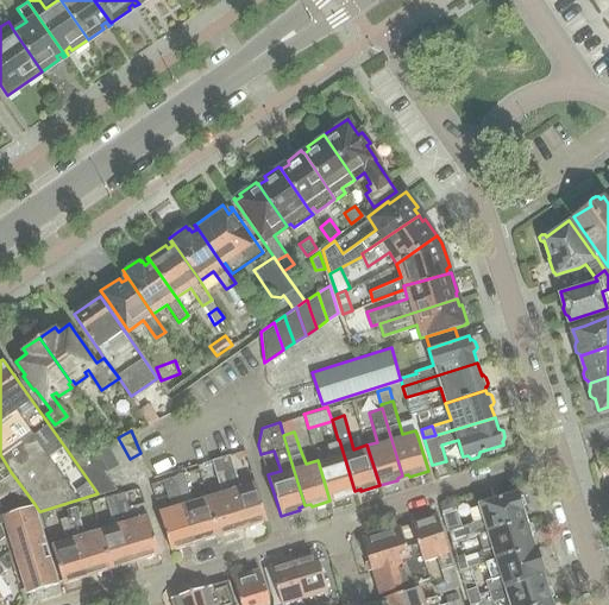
[(118,438),(96,449),(108,471),(130,459),(118,438)]
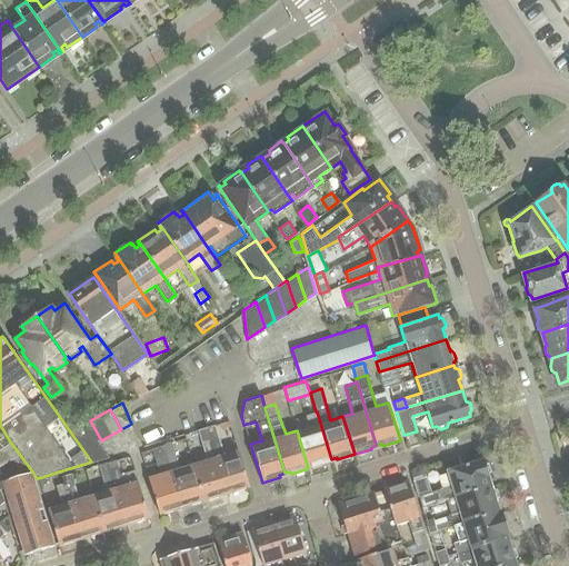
[(309,426),(297,430),(308,468),(326,463),(326,460),(331,459),(317,411),(316,411),(306,415),(309,426)]
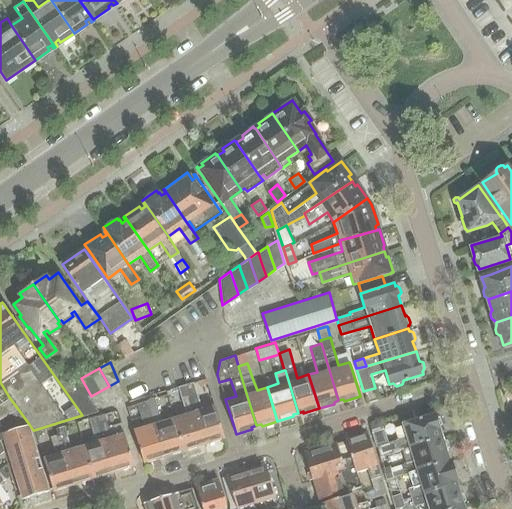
[(81,378),(63,388),(82,415),(98,410),(91,396),(81,378)]
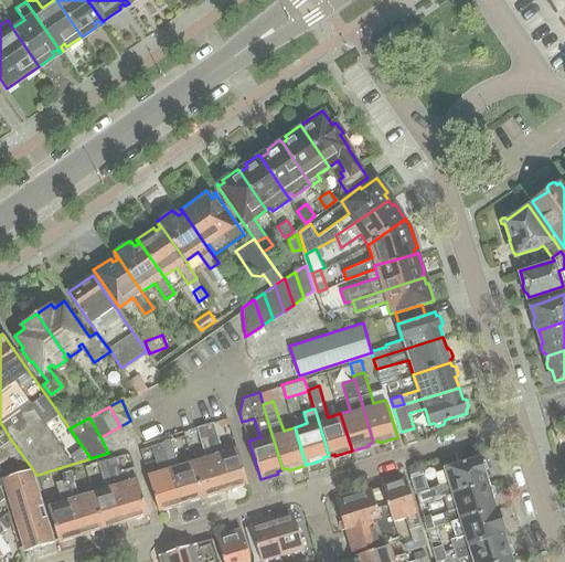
[(247,483),(236,446),(223,451),(214,421),(205,423),(224,487),(230,486),(231,488),(247,483)]
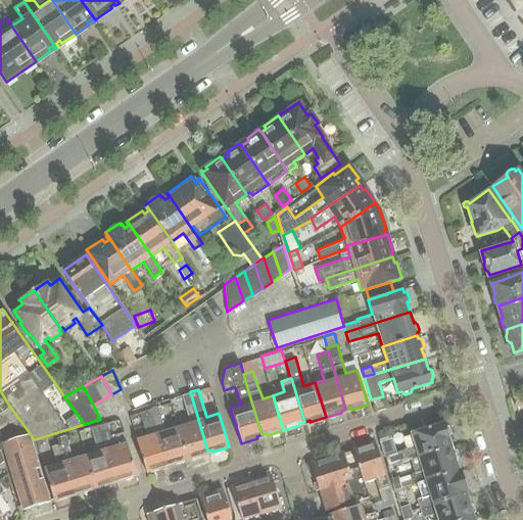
[(189,422),(178,425),(188,459),(203,454),(203,453),(207,451),(190,391),(181,394),(189,422)]
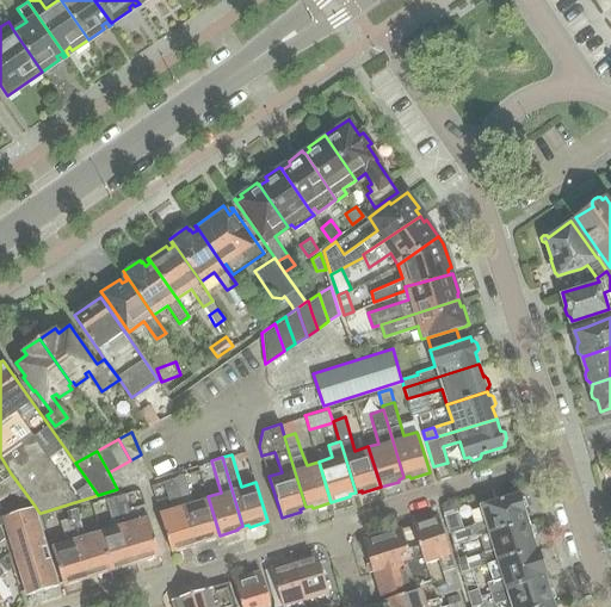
[(0,499),(22,488),(11,474),(0,481),(0,499)]
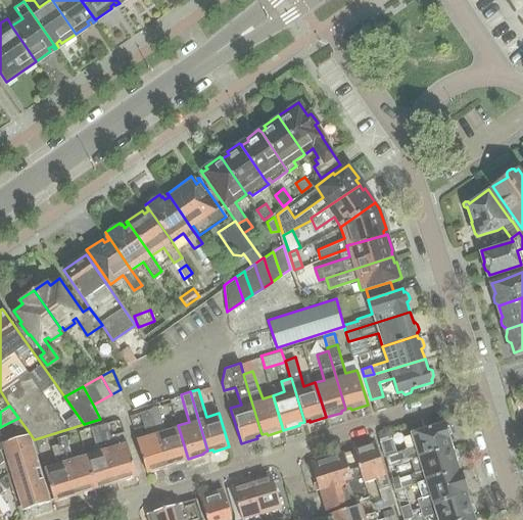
[(165,429),(157,406),(149,408),(168,464),(172,462),(173,464),(188,459),(178,425),(165,429)]
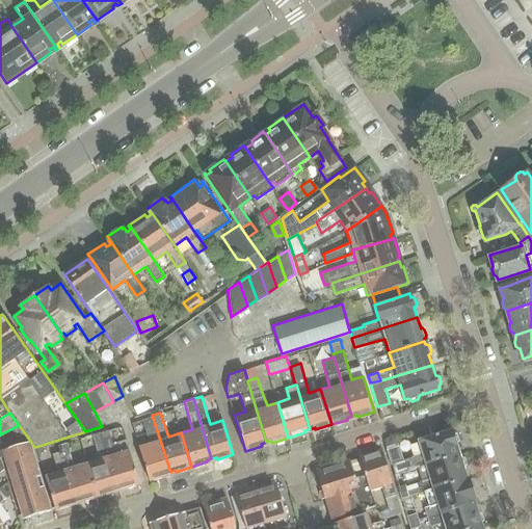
[(138,446),(147,470),(149,480),(165,475),(165,473),(170,472),(152,415),(141,418),(149,442),(138,446)]
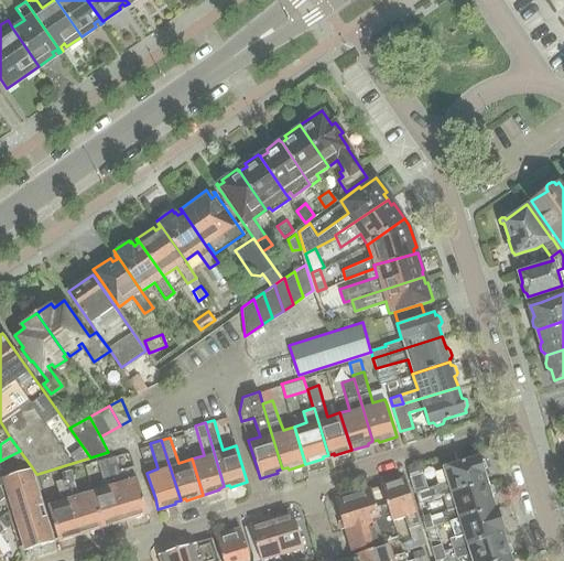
[(137,475),(122,479),(121,475),(130,473),(129,468),(134,467),(130,453),(128,452),(107,457),(125,517),(130,516),(130,517),(148,511),(144,502),(137,475)]
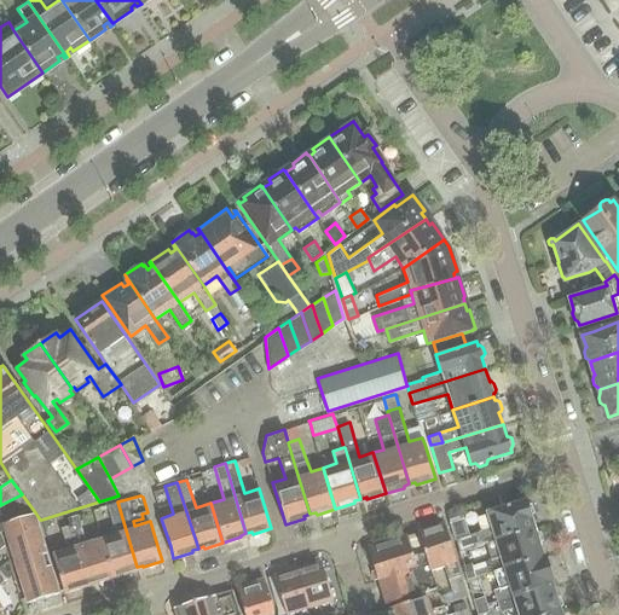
[(486,510),(491,527),(456,538),(460,551),(486,543),(486,541),(534,527),(531,514),(533,511),(531,504),(527,503),(526,498),(486,510)]
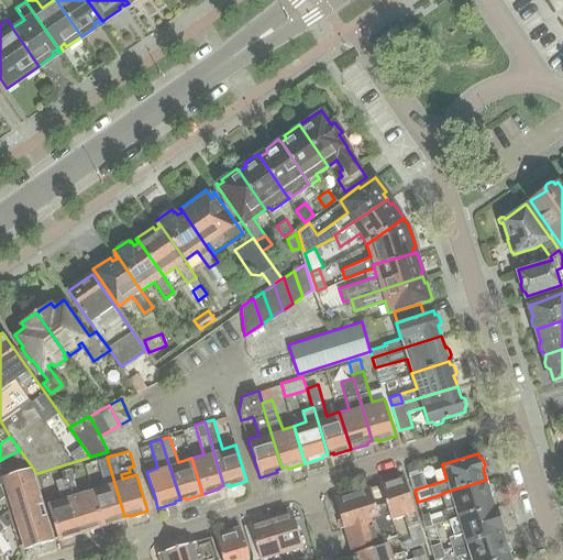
[(91,489),(103,525),(120,519),(119,518),(124,516),(107,457),(84,464),(86,469),(91,468),(94,474),(88,476),(91,489)]
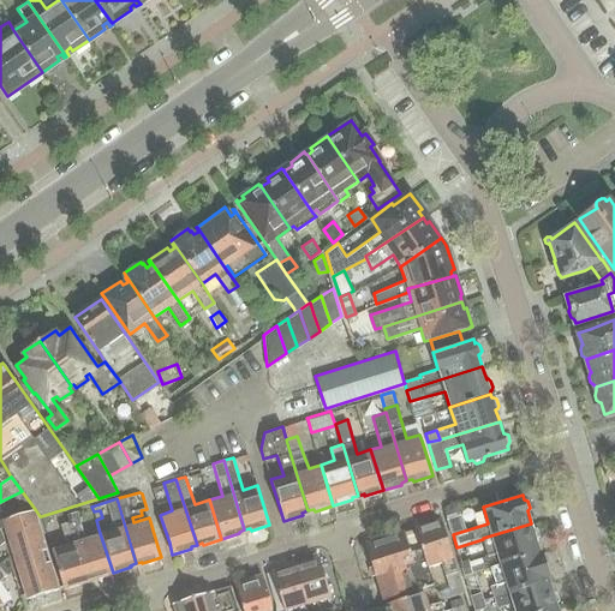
[(455,507),(446,510),(448,521),(459,517),(458,514),(455,507)]
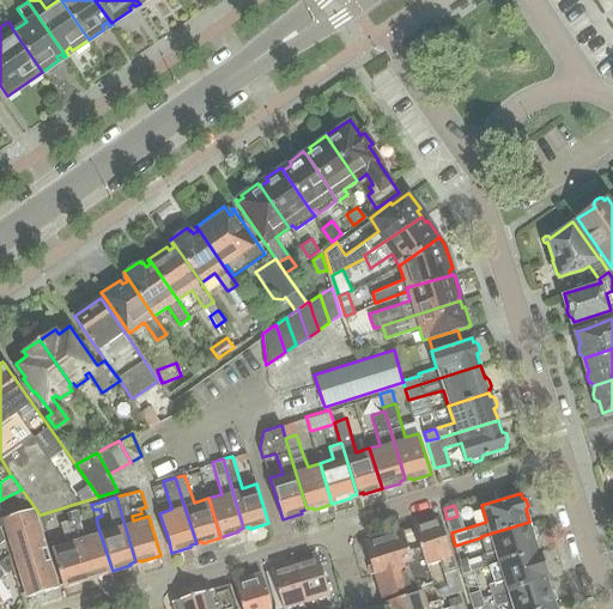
[(2,518),(26,595),(29,595),(29,594),(55,585),(56,586),(59,585),(35,507),(2,518)]
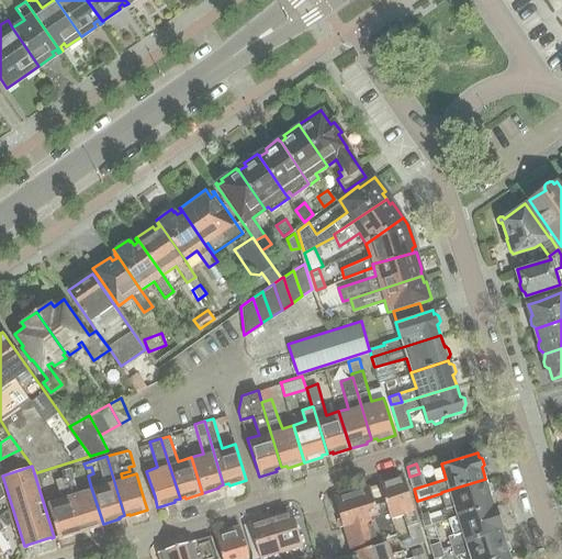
[(62,470),(64,477),(79,529),(85,528),(86,530),(103,524),(91,488),(78,492),(70,467),(62,470)]
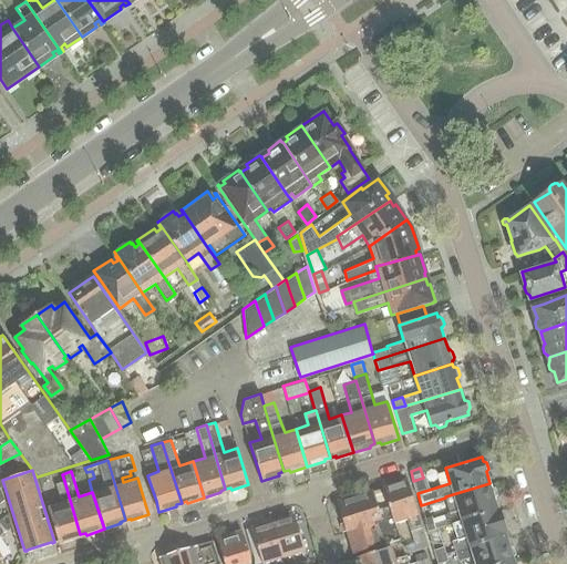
[(400,480),(382,485),(383,488),(385,495),(389,505),(394,523),(406,520),(416,550),(429,546),(406,478),(405,478),(406,480),(401,482),(400,480)]
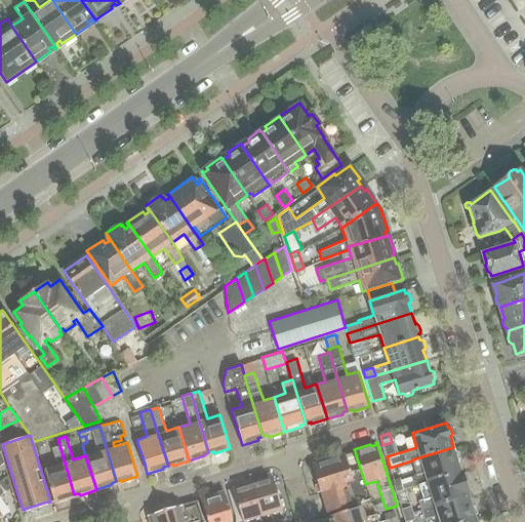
[(51,492),(53,500),(54,502),(70,498),(69,496),(74,494),(59,445),(51,447),(57,465),(43,468),(51,492)]
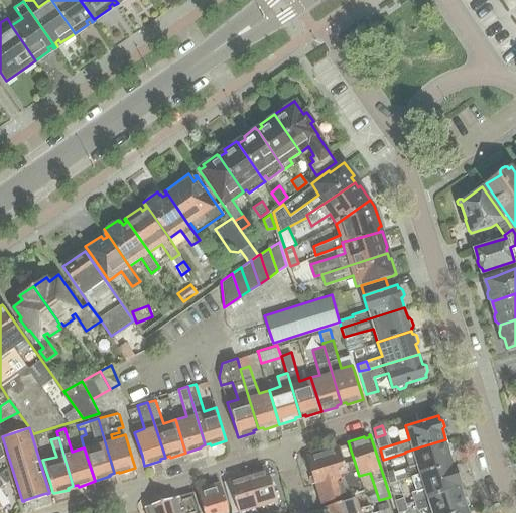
[(396,480),(407,477),(412,476),(412,475),(454,463),(453,462),(449,452),(452,450),(449,443),(446,442),(445,439),(405,452),(405,453),(409,467),(404,468),(393,471),(394,474),(396,480)]
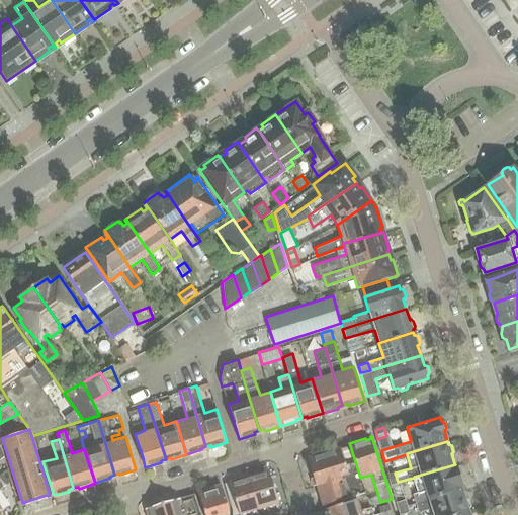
[(350,445),(340,448),(343,455),(346,464),(355,461),(352,452),(350,445)]
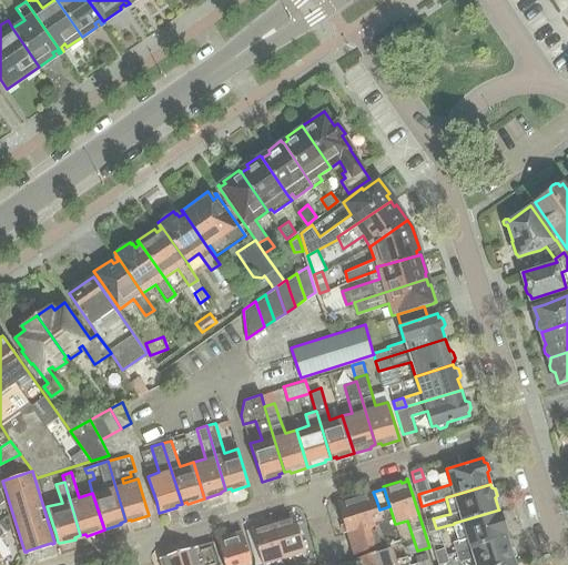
[(337,503),(340,510),(337,510),(341,521),(342,520),(346,532),(346,531),(353,553),(383,544),(399,540),(395,524),(389,506),(379,510),(376,500),(373,492),(373,490),(354,495),(355,497),(337,503)]
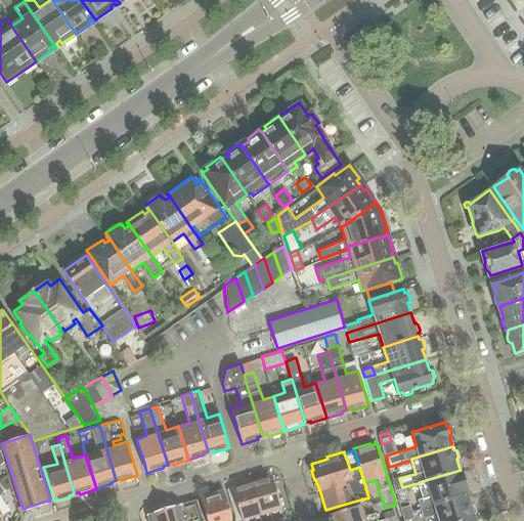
[(468,493),(469,493),(466,483),(467,481),(464,473),(463,472),(462,469),(460,469),(461,470),(419,482),(419,483),(423,498),(418,500),(421,508),(468,493)]
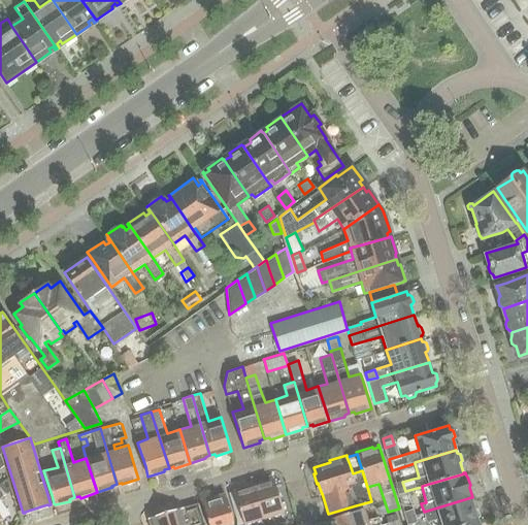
[(7,477),(0,481),(0,483),(6,492),(10,488),(7,477)]
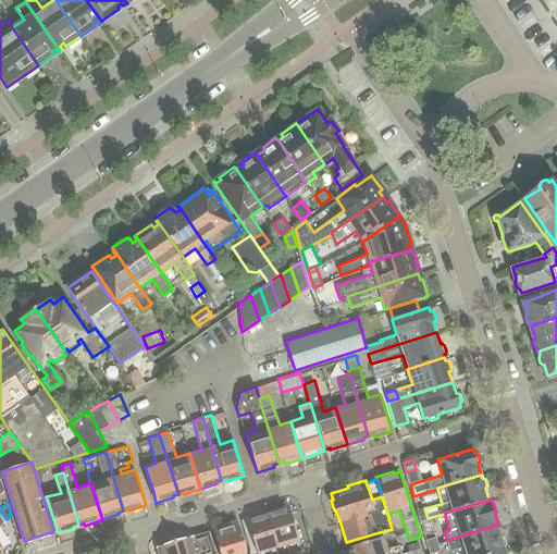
[(279,546),(281,553),(301,553),(301,550),(289,553),(286,544),(299,540),(288,504),(272,508),(273,511),(272,511),(269,512),(279,546)]
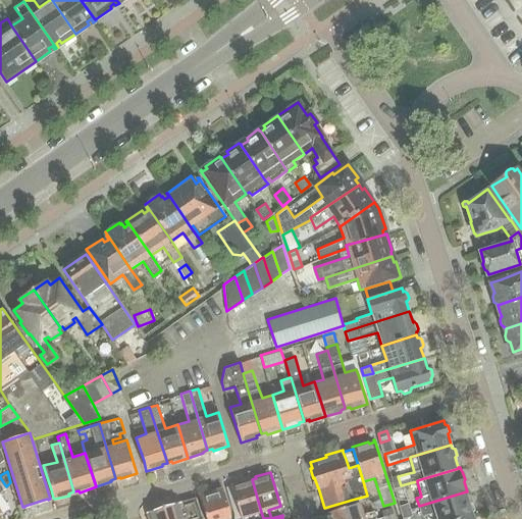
[(253,515),(254,518),(263,518),(261,512),(252,479),(246,481),(246,479),(230,483),(231,485),(233,494),(238,508),(242,518),(244,518),(253,515)]
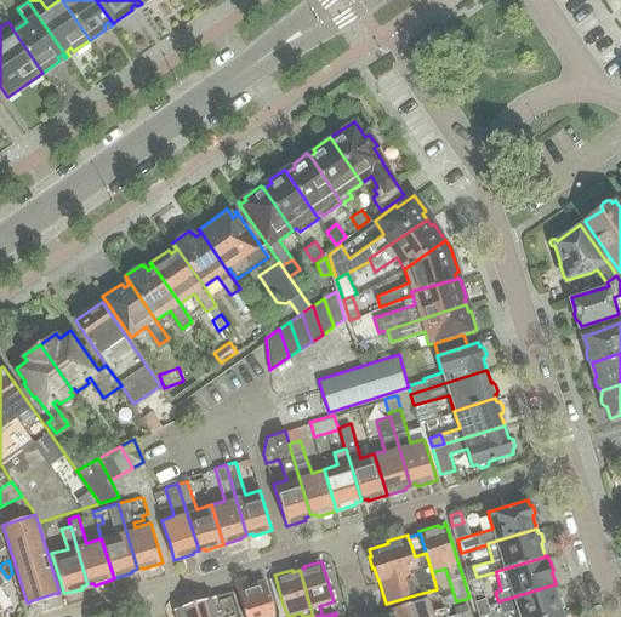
[(269,580),(279,609),(278,616),(290,616),(288,616),(283,604),(278,587),(275,577),(269,580)]
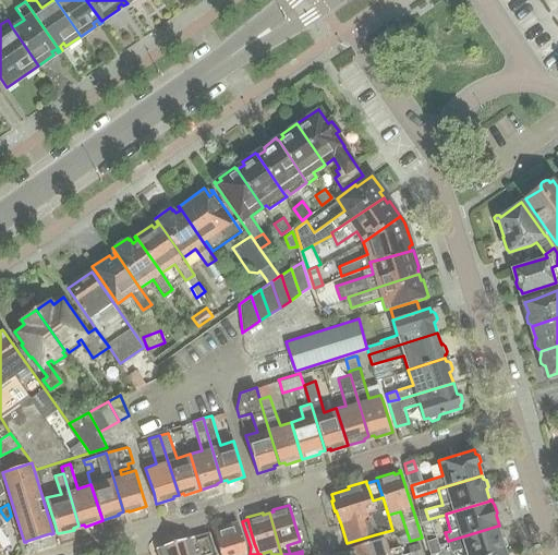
[(216,529),(213,530),(220,554),(246,554),(246,550),(243,537),(239,522),(230,525),(230,522),(226,523),(219,526),(215,527),(216,529)]
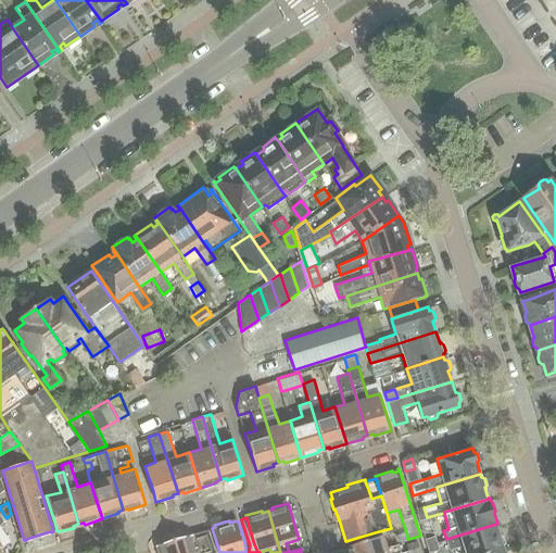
[(465,552),(489,552),(504,549),(503,545),(505,542),(503,536),(500,536),(496,524),(446,539),(450,549),(463,545),(465,552)]
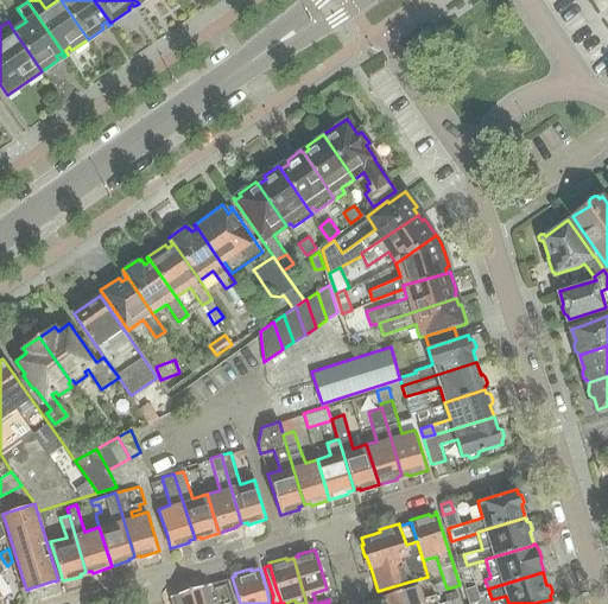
[(235,603),(228,578),(213,583),(203,585),(203,583),(176,592),(175,593),(172,598),(171,599),(172,603),(235,603)]
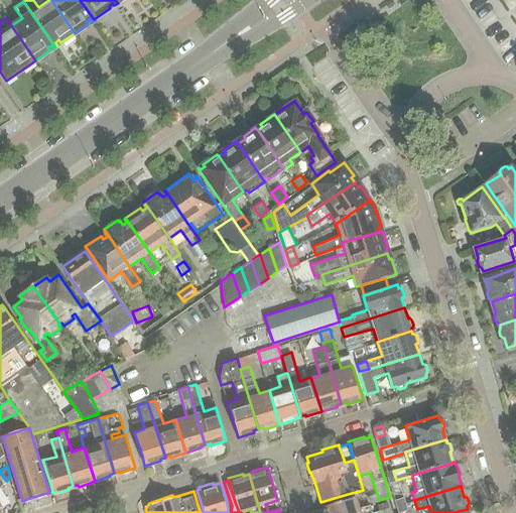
[(321,506),(321,507),(324,512),(369,512),(372,512),(370,505),(361,507),(357,496),(354,497),(332,503),(321,506)]
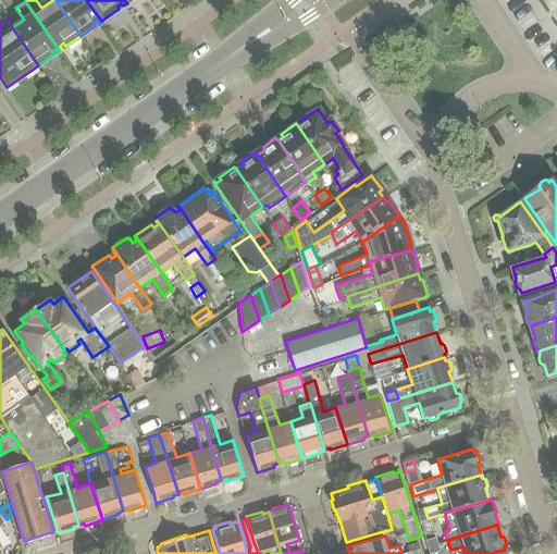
[(426,539),(425,539),(428,546),(438,543),(436,536),(426,539)]
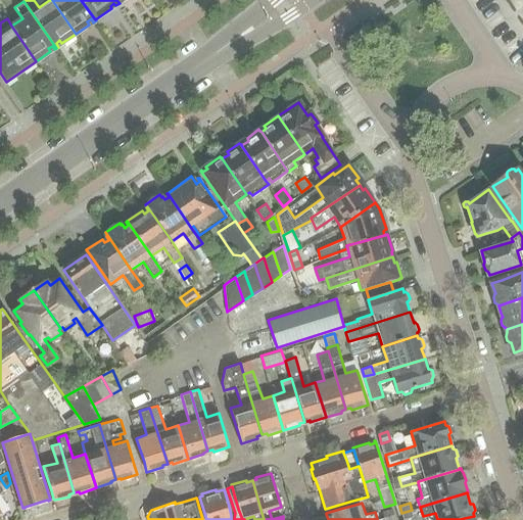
[(394,514),(392,508),(384,510),(386,516),(394,514)]
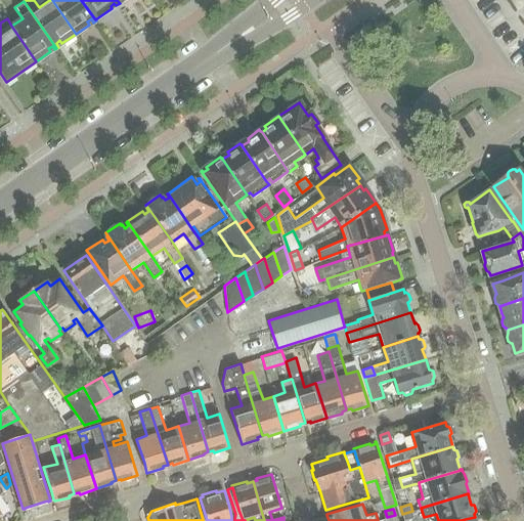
[(412,511),(402,514),(404,520),(405,520),(415,517),(412,511)]
